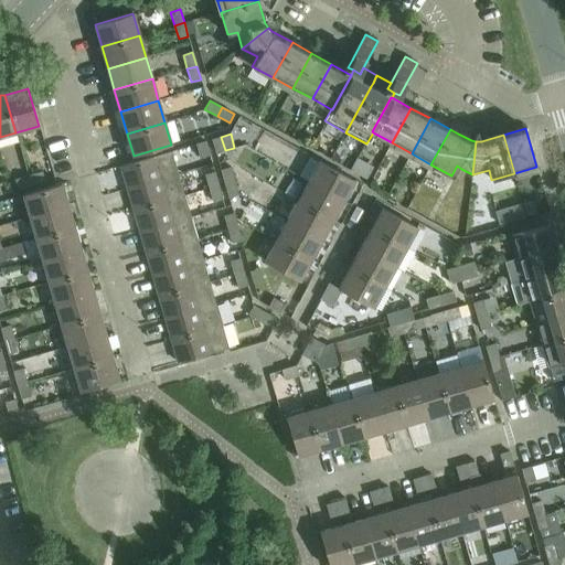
[(221,137),(212,139),(216,153),(225,150),(221,137)]
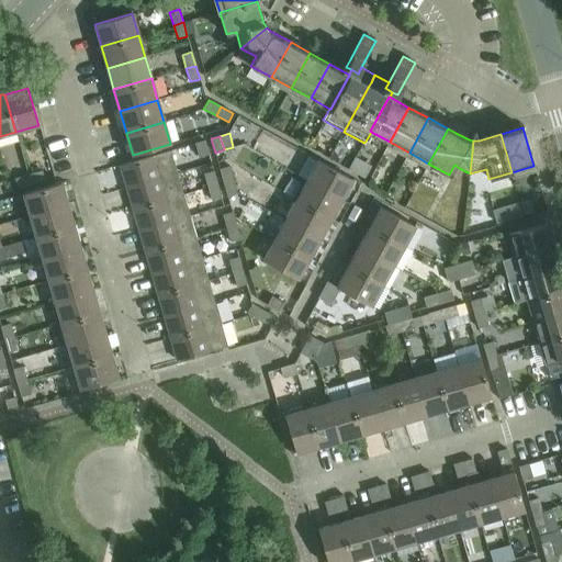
[(204,141),(195,144),(199,157),(209,155),(204,141)]
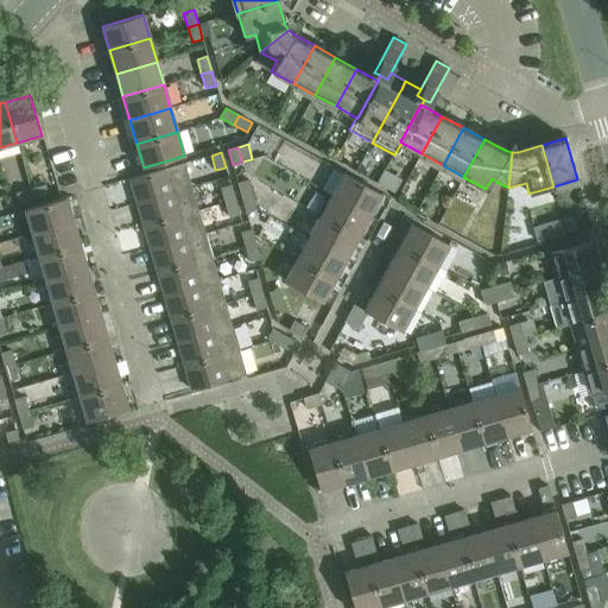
[(130,179),(137,203),(191,188),(184,163),(130,179)]
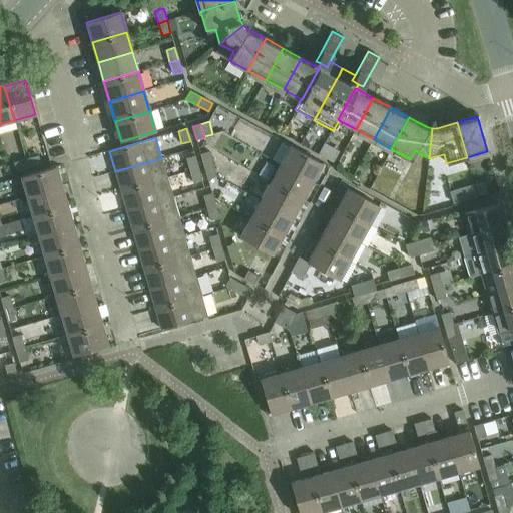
[(325,144),(319,155),(324,158),(333,163),(339,151),(325,144)]
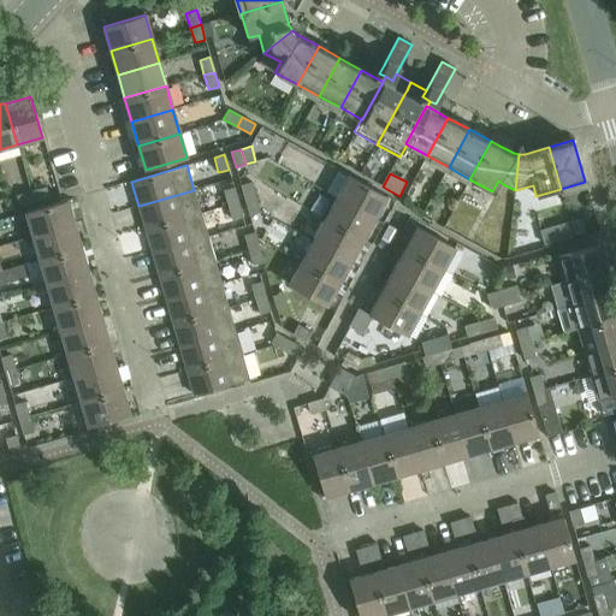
[(349,176),(336,199),(374,219),(386,196),(349,176)]
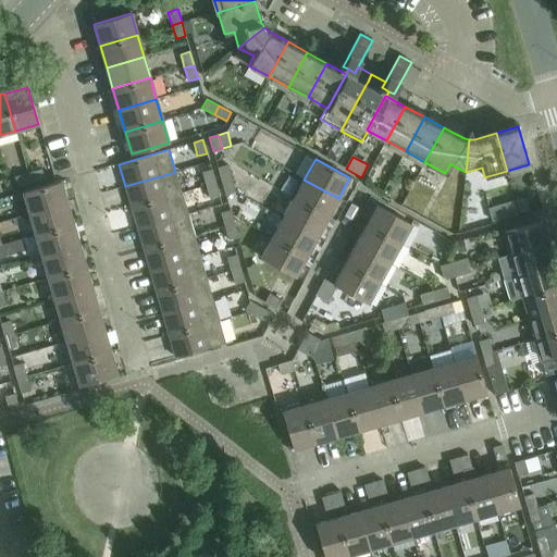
[(227,165),(218,169),(222,182),(231,178),(227,165)]
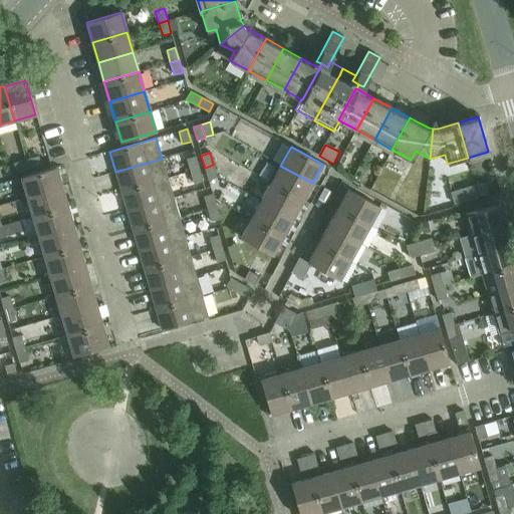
[(38,157),(26,160),(28,169),(40,165),(38,157)]
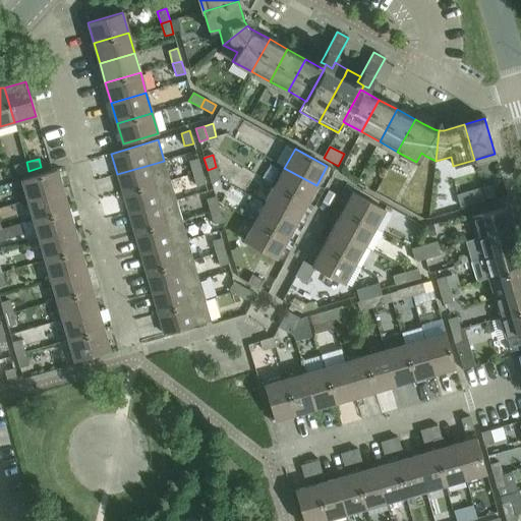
[(189,162),(192,174),(201,171),(197,159),(189,162)]
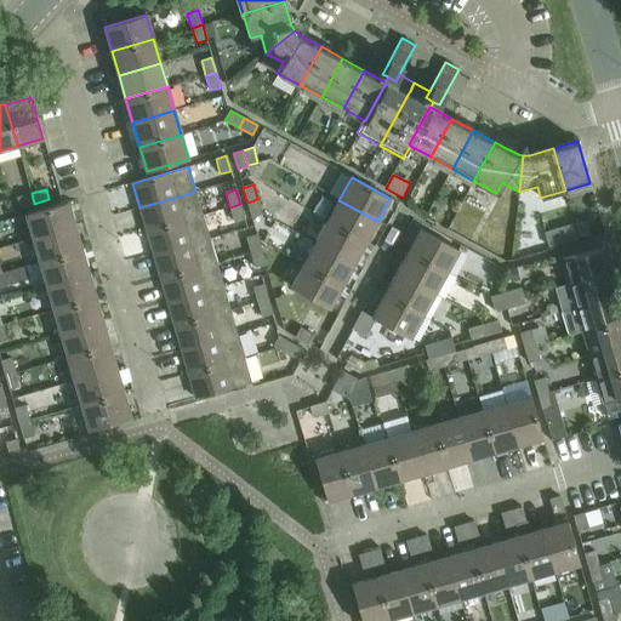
[(195,192),(140,208),(147,232),(203,215),(195,192)]
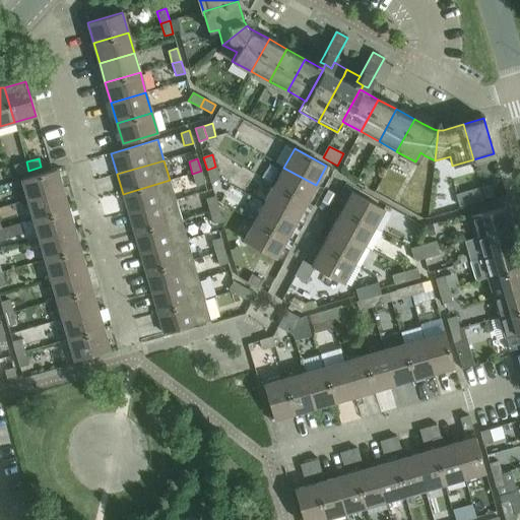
[(28,171),(26,161),(14,166),(16,175),(28,171)]
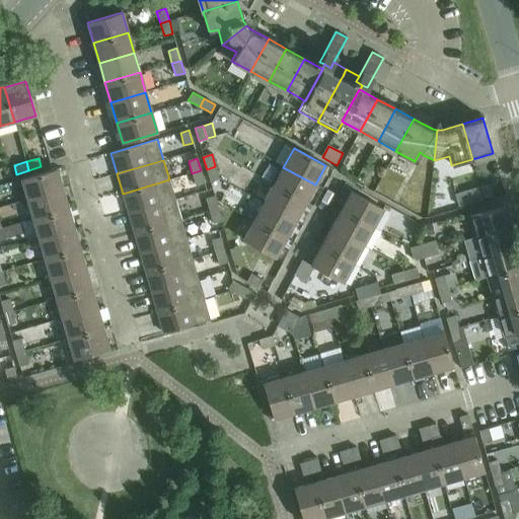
[(219,178),(215,166),(207,169),(210,181),(219,178)]
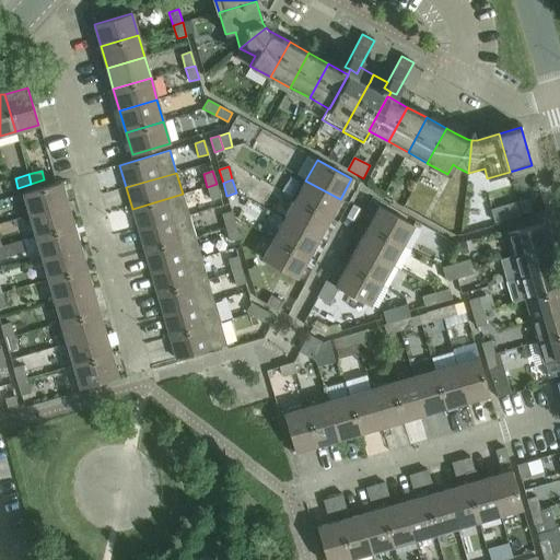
[(305,181),(295,200),(329,219),(340,199),(305,181)]
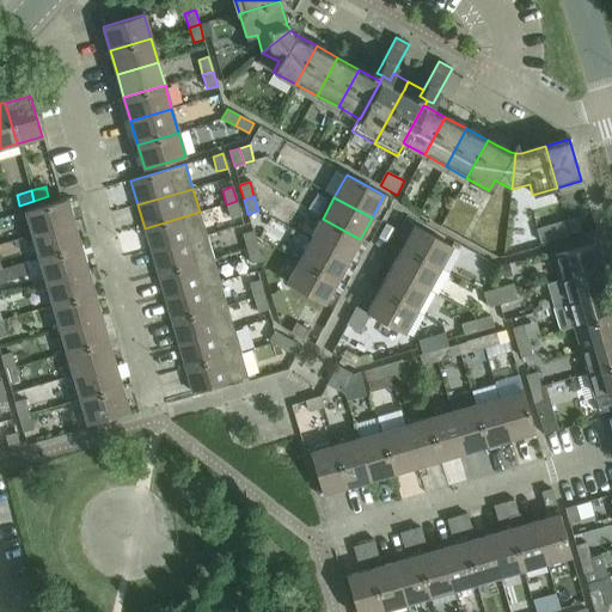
[(25,210),(32,236),(74,224),(67,199),(25,210)]
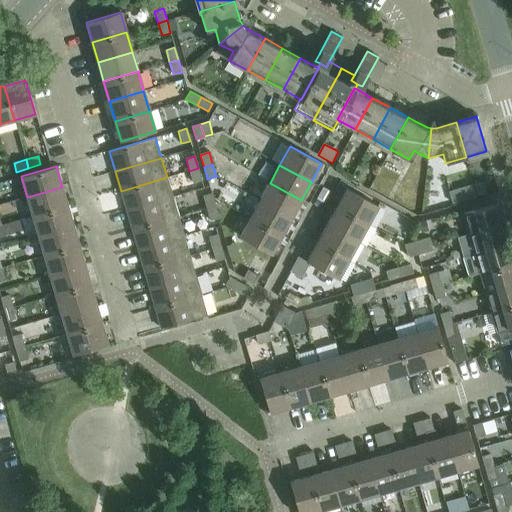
[(198,168),(189,171),(193,183),(201,180),(198,168)]
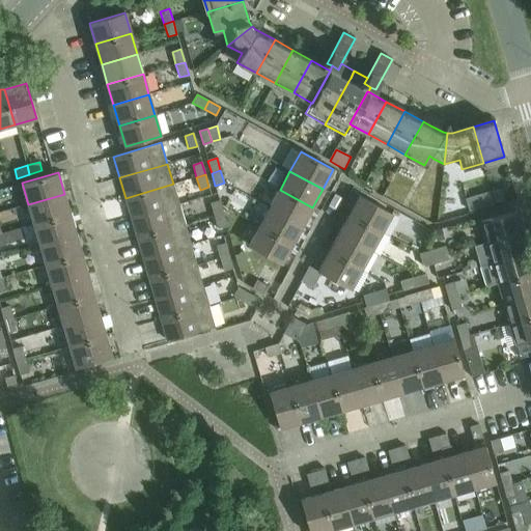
[(173,184),(126,198),(132,218),(179,204),(173,184)]
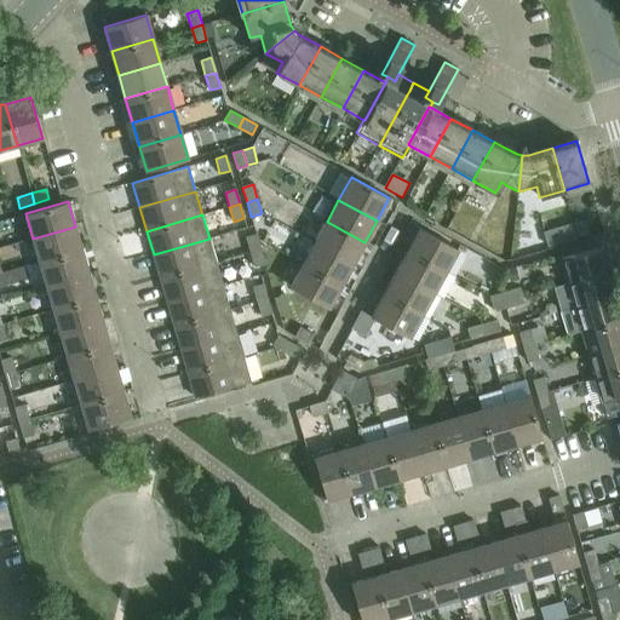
[(327,222),(315,242),(352,264),(365,242),(327,222)]
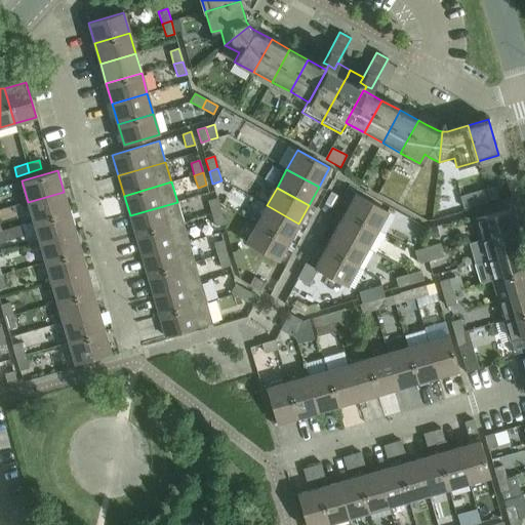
[(493,188),(486,190),(489,200),(496,198),(493,188)]
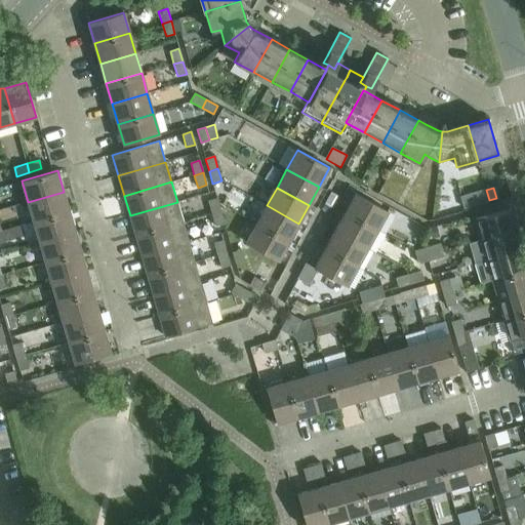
[(483,190),(475,192),(479,205),(486,202),(483,190)]
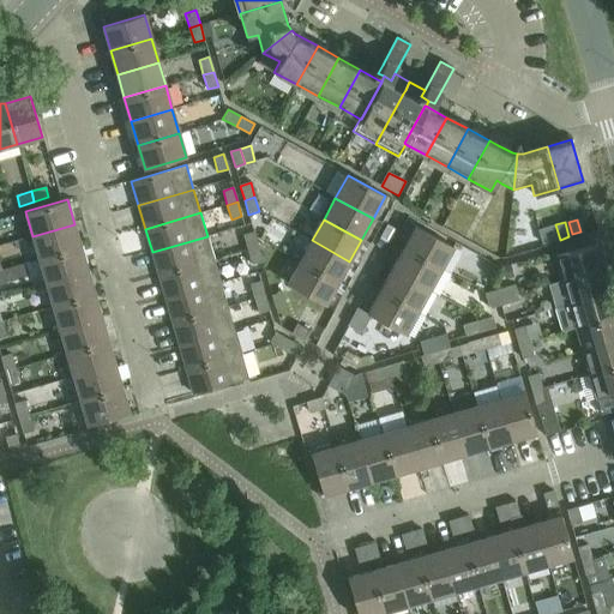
[(74,224),(32,236),(40,259),(80,247),(74,224)]
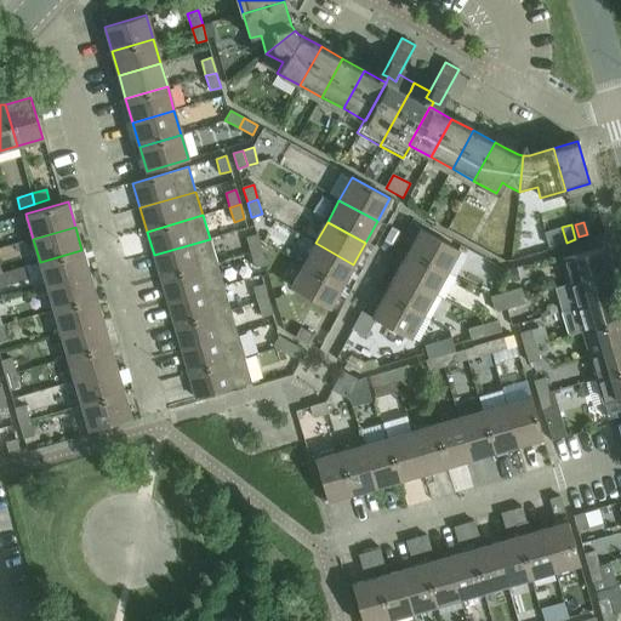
[(420,228),(408,251),(446,272),(459,250),(420,228)]
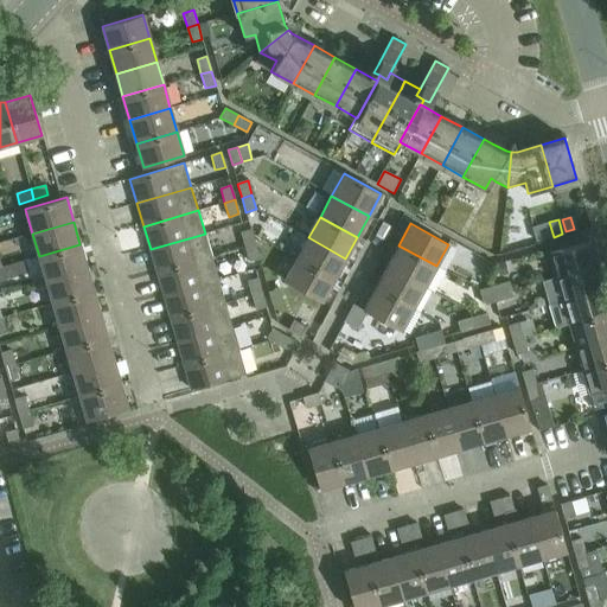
[(241,232),(246,247),(255,244),(251,230),(241,232)]
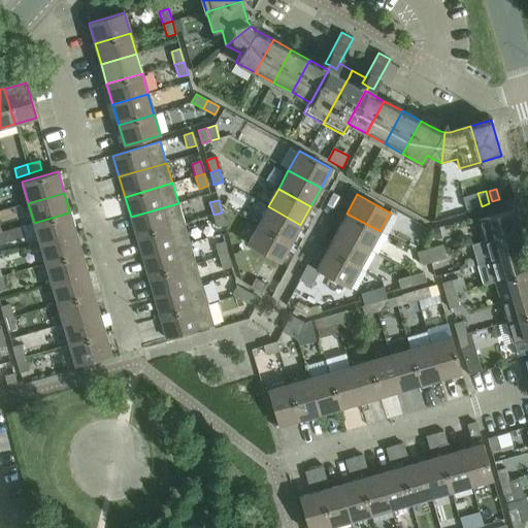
[(178,203),(131,217),(136,237),(185,223),(178,203)]
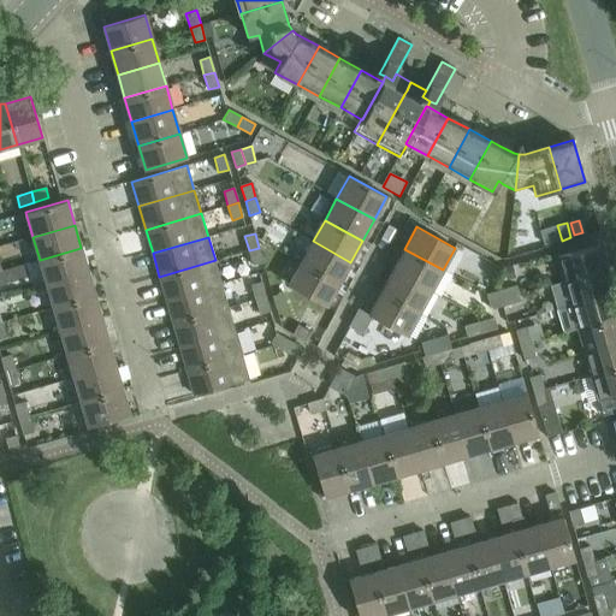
[(313,241),(301,262),(338,283),(350,262),(313,241)]
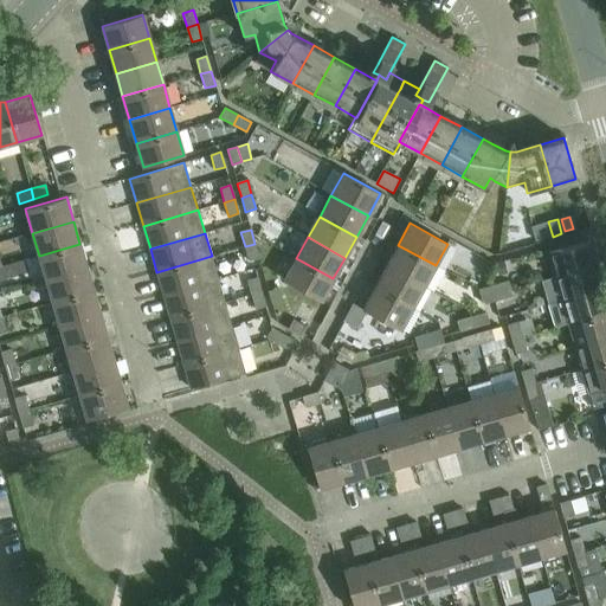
[(588,240),(548,252),(555,277),(595,265),(588,240)]
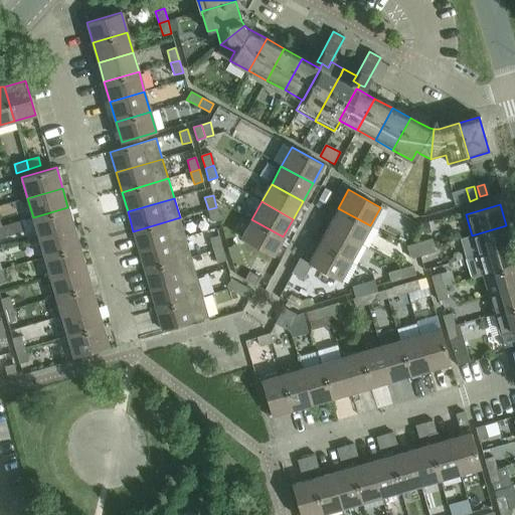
[(67,207),(33,217),(39,237),(73,227),(67,207)]
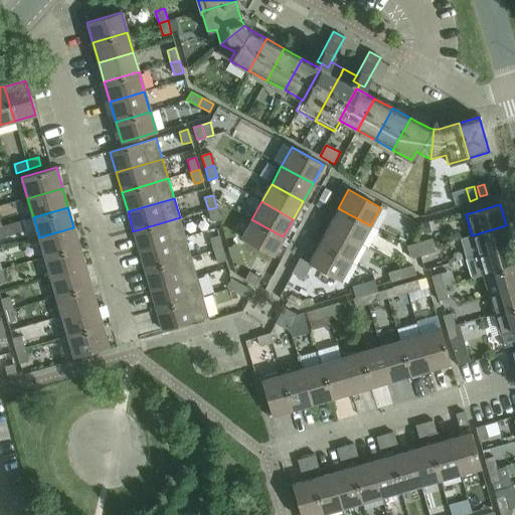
[(216,207),(208,209),(211,221),(220,219),(216,207)]
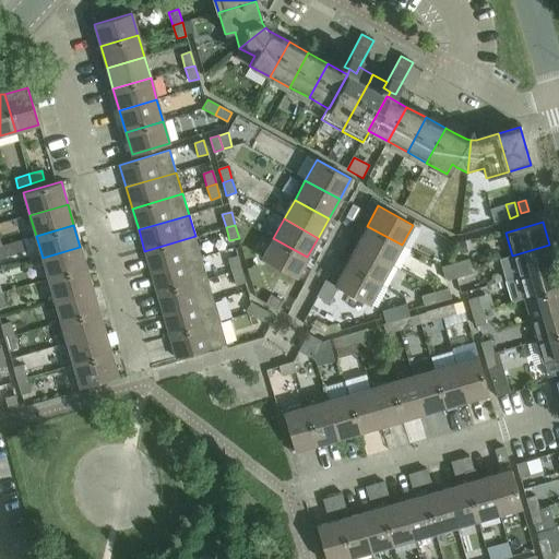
[(367,226),(356,246),(391,264),(402,245),(367,226)]
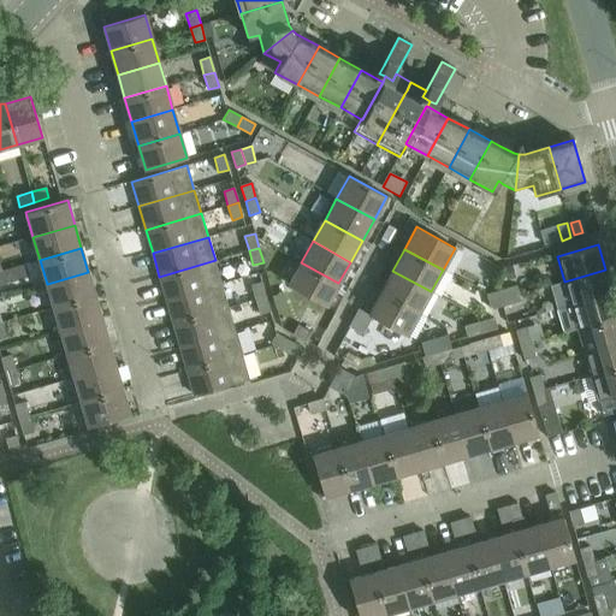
[(215,260),(159,277),(166,300),(221,284),(215,260)]
